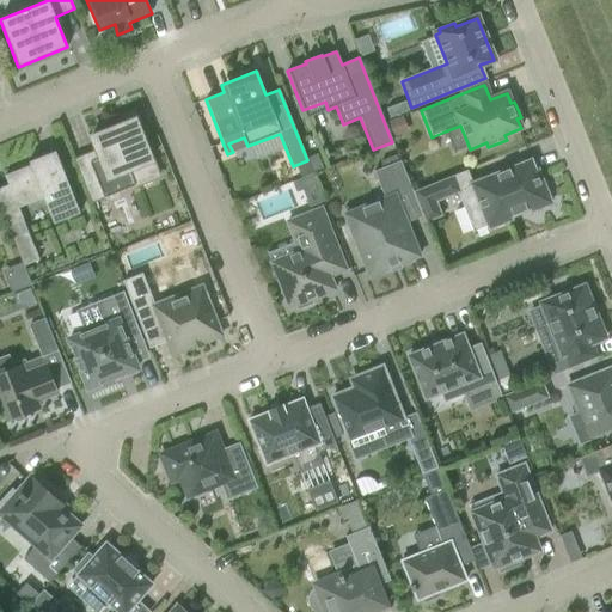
[(397,105),(386,109),(390,118),(401,114),(397,105)]
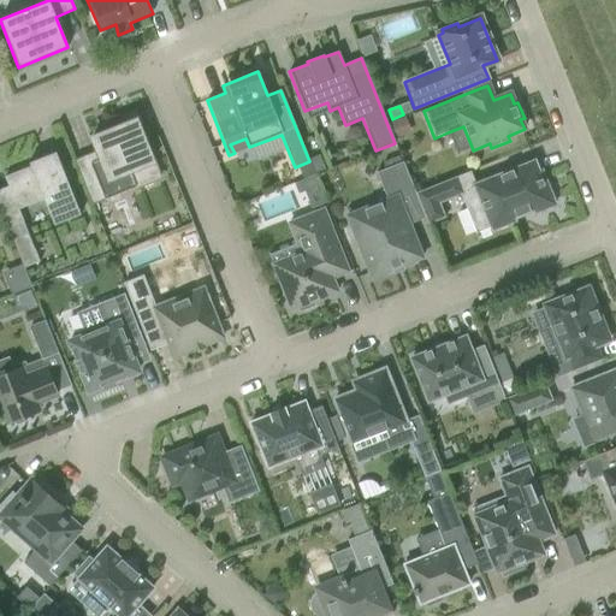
[(404,117),(389,123),(395,140),(410,134),(404,117)]
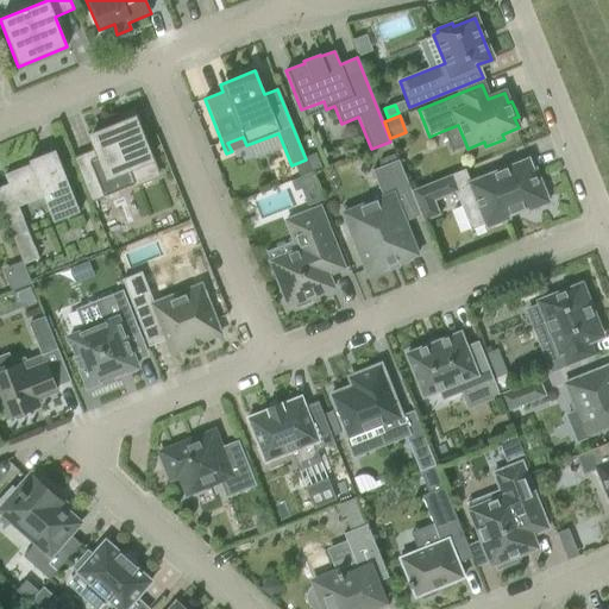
[(95,150),(74,158),(90,202),(136,186),(129,169),(151,161),(135,119),(90,137),(95,150)]
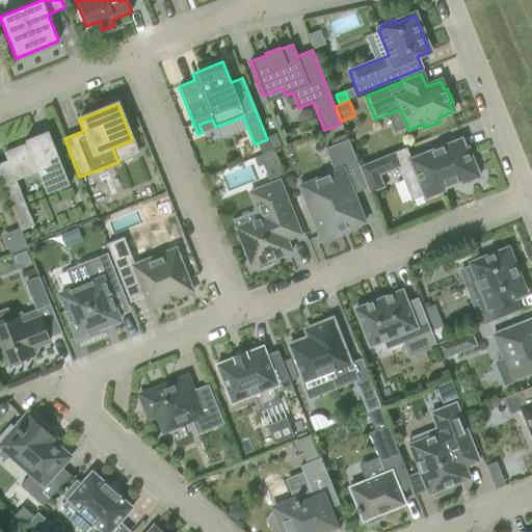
[(48,131),(36,136),(25,140),(26,144),(4,153),(7,161),(0,163),(0,180),(21,232),(34,227),(29,215),(20,191),(16,180),(37,171),(46,194),(70,185),(64,174),(48,131)]
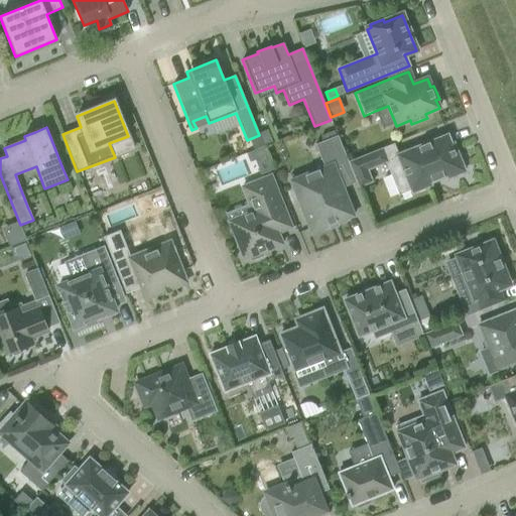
[(267,130),(259,133),(264,146),(272,142),(267,130)]
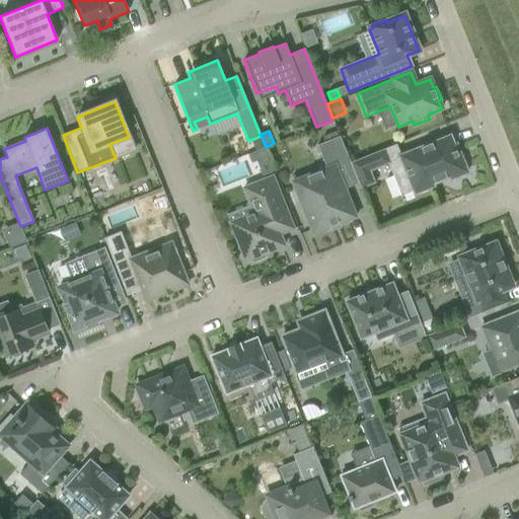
[(350,163),(358,183),(361,190),(375,183),(370,171),(388,164),(391,172),(409,180),(415,195),(433,187),(432,184),(449,177),(450,179),(467,173),(455,144),(453,145),(450,136),(400,156),(396,145),(350,163)]
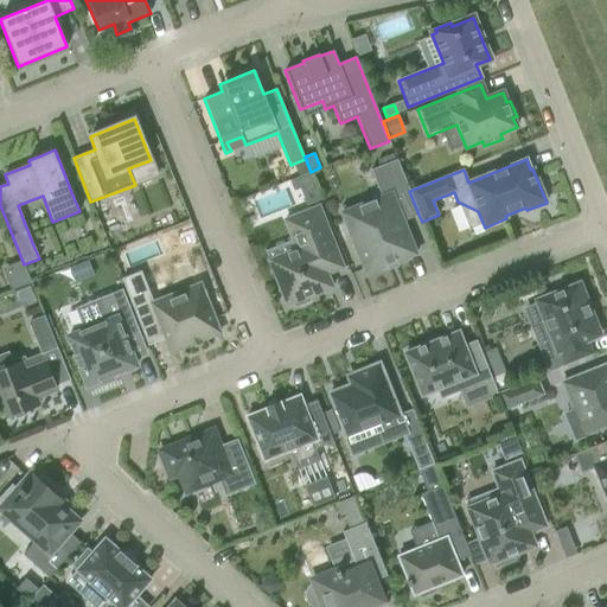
[(382,197),(371,200),(342,212),(366,274),(416,255),(403,222),(419,215),(409,191),(397,160),(371,171),(382,197)]
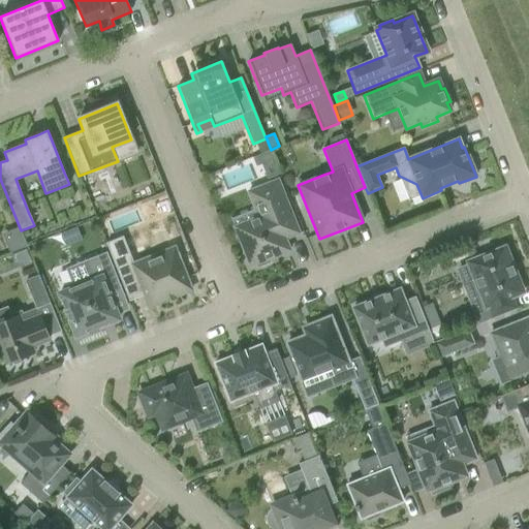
[(248,192),(258,217),(235,227),(250,267),(255,265),(257,268),(270,262),(269,259),(289,251),(285,239),(299,234),(278,180),(248,192)]
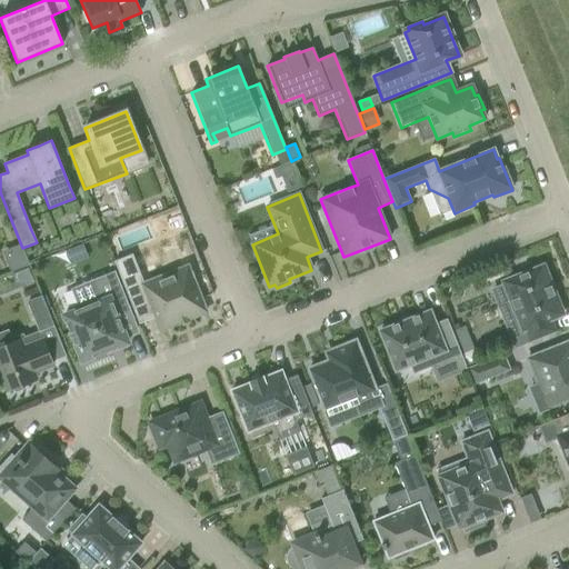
[(132,256),(115,262),(139,325),(156,318),(160,330),(206,312),(188,267),(143,285),(132,256)]
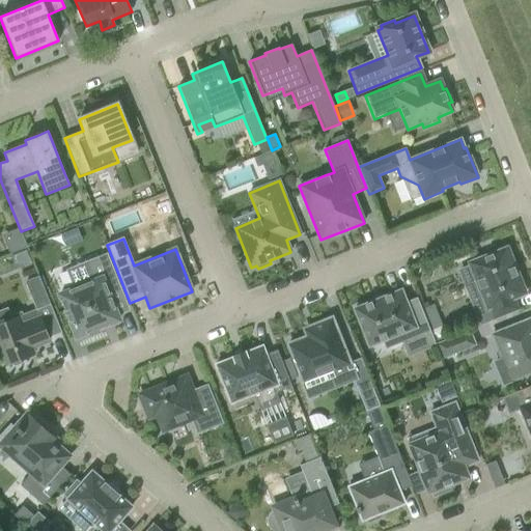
[(525,294),(506,249),(469,263),(477,282),(466,287),(481,326),(519,311),(513,299),(525,294)]
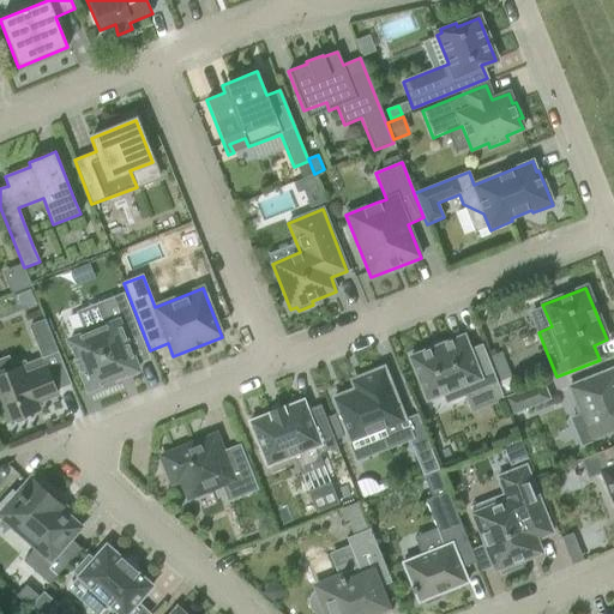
[(113,380),(137,371),(125,339),(138,335),(122,295),(98,305),(104,321),(84,330),(86,333),(68,341),(88,390),(94,389),(95,392),(114,385),(113,380)]
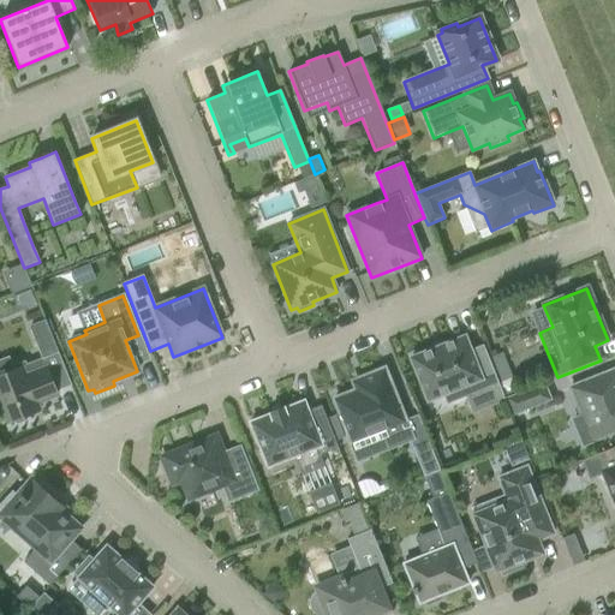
[(42,358),(58,352),(45,321),(29,327),(42,358)]
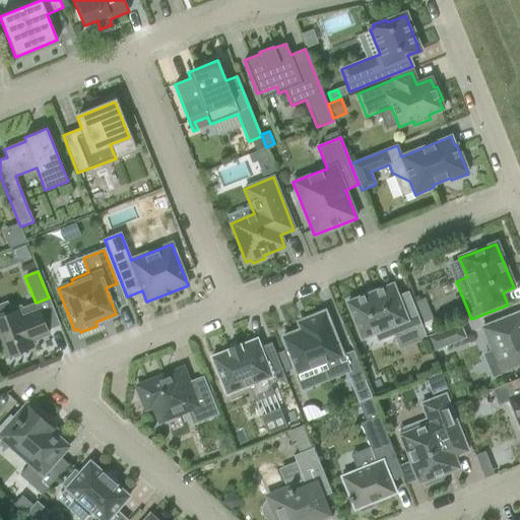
[(392,285),(347,303),(362,339),(375,333),(378,341),(394,335),(399,349),(420,340),(420,341),(427,339),(427,337),(420,323),(412,303),(408,291),(397,297),(392,285)]
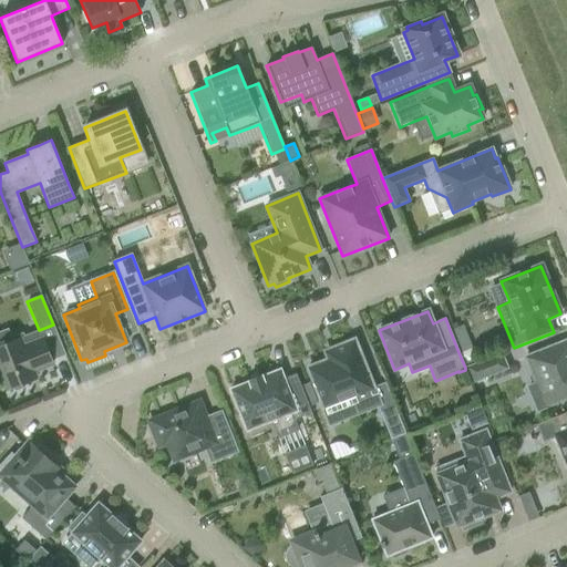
[(37,378),(34,372),(52,364),(42,339),(23,346),(20,339),(0,347),(0,373),(7,390),(11,388),(16,391),(24,388),(26,382),(37,378)]
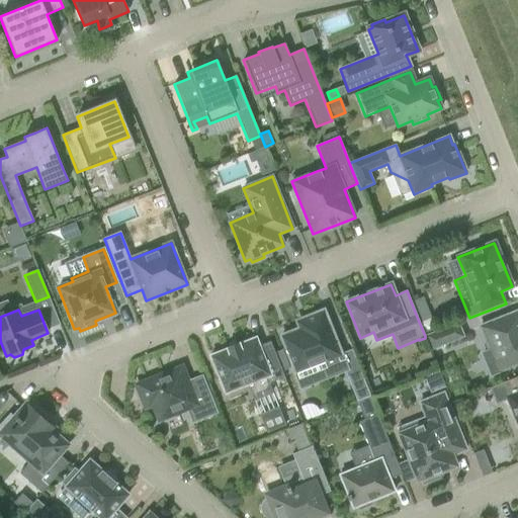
[(323,311),(307,318),(310,325),(281,337),(296,374),(325,363),(330,376),(346,369),(323,311)]
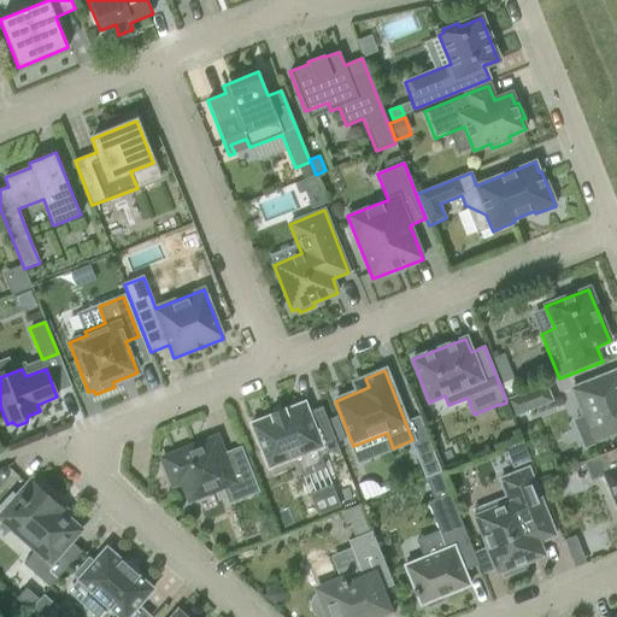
[(616,370),(571,389),(583,419),(592,417),(601,440),(616,433),(616,370)]
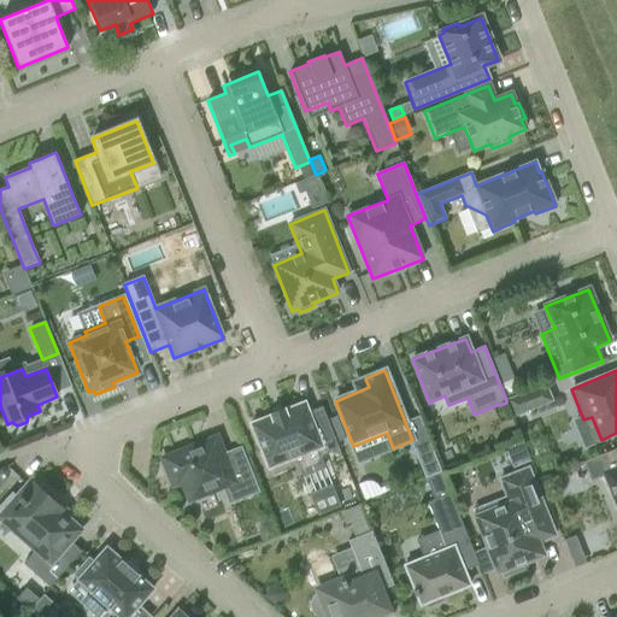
[(546,385),(506,400),(506,403),(513,418),(553,403),(546,385)]
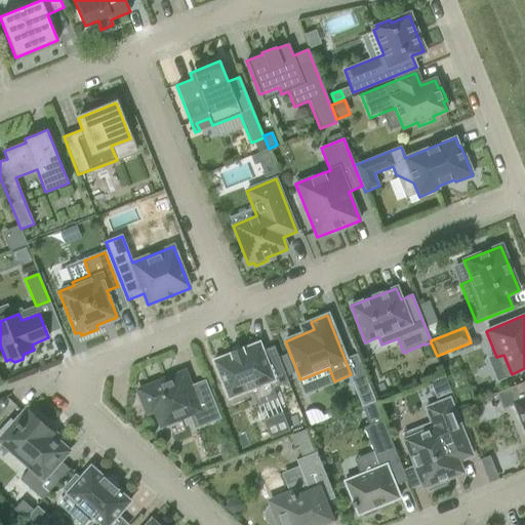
[(263,351),(259,342),(242,350),(241,348),(230,353),(230,354),(213,361),(229,399),(269,382),(272,390),(288,382),(274,347),(263,351)]
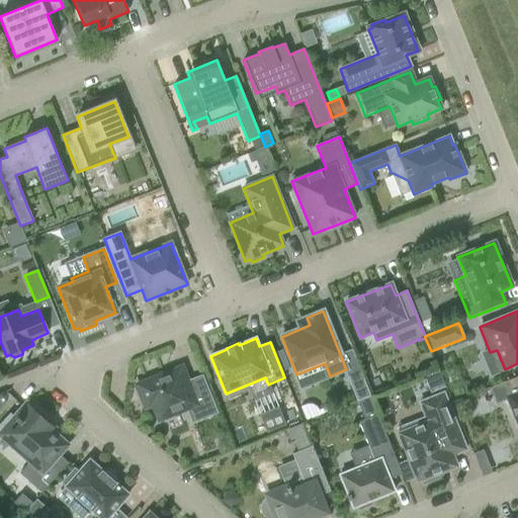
[(153,406),(156,415),(174,408),(177,414),(187,410),(192,422),(216,413),(204,383),(190,390),(182,367),(136,385),(145,409),(153,406)]
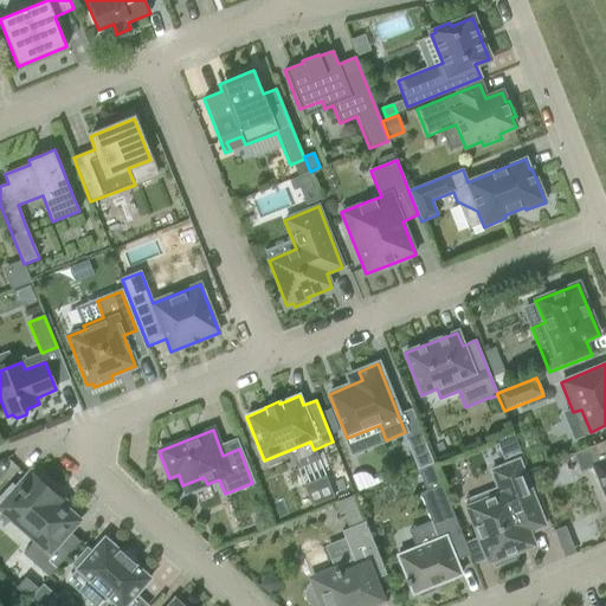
[(495,439),(503,459),(520,453),(511,432),(495,439)]
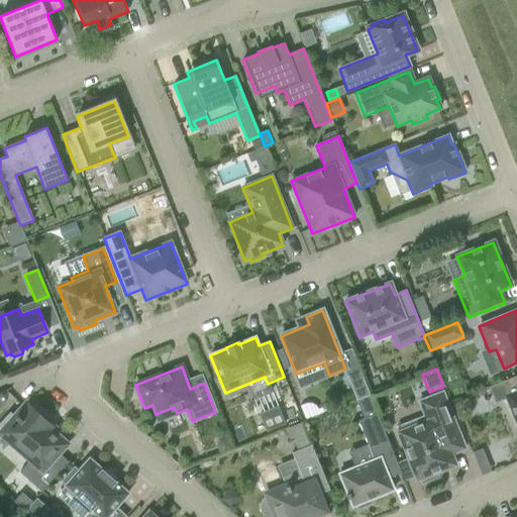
[(370,396),(359,371),(346,376),(356,401),(370,396)]
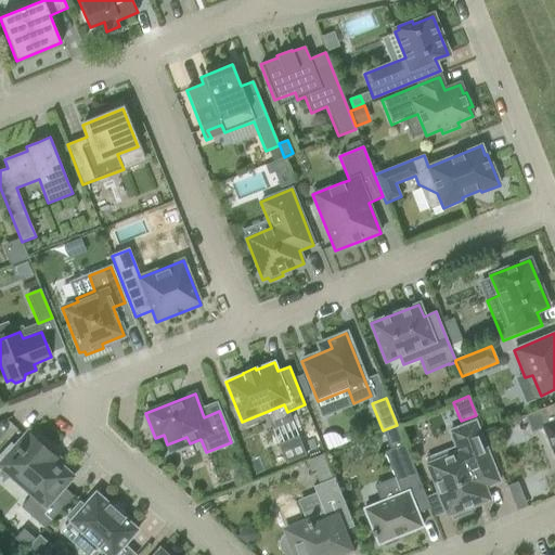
[(554,403),(525,416),(531,434),(545,428),(554,453),(554,403)]
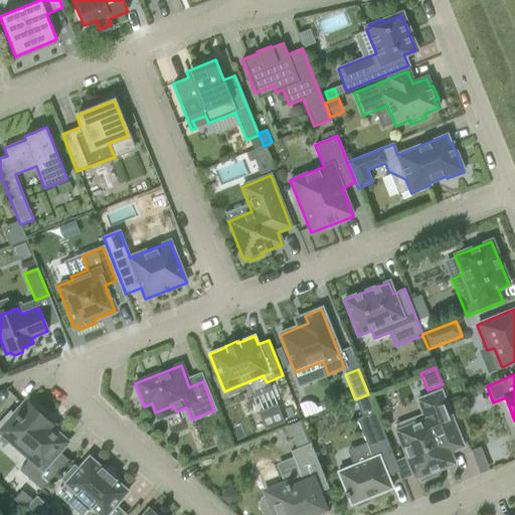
[(425,419),(416,423),(396,432),(415,480),(418,478),(419,482),(438,476),(436,471),(454,464),(450,453),(463,448),(441,391),(417,400),(425,419)]
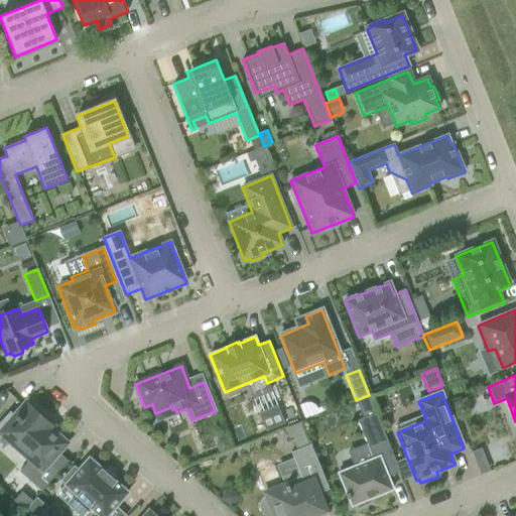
[(368,500),(387,492),(383,480),(400,473),(369,395),(356,400),(363,418),(357,420),(373,460),(339,474),(347,494),(345,494),(347,499),(349,499),(352,506),(356,504),(358,508),(369,503),(368,500)]
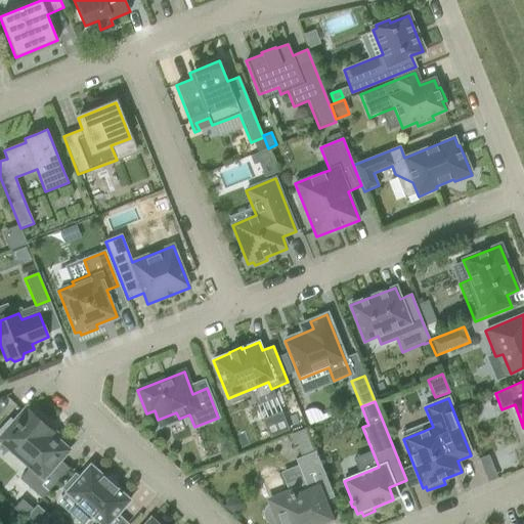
[(0,438),(0,440),(29,466),(30,467),(19,479),(42,499),(69,469),(58,461),(68,450),(51,436),(50,437),(44,432),(47,429),(49,431),(50,430),(48,428),(50,425),(36,411),(33,415),(27,409),(13,424),(10,422),(0,432),(0,437),(1,438),(0,438)]
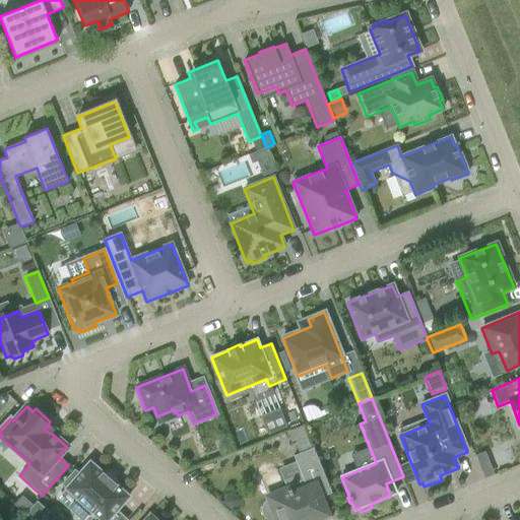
[(306,407),(301,409),(307,424),(321,417),(331,413),(329,408),(319,412),(317,409),(314,407),(310,406),(306,407)]
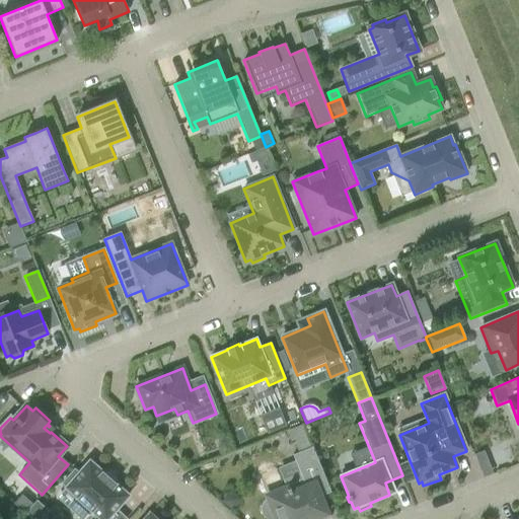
[(306,436),(293,442),(298,453),(311,448),(306,436)]
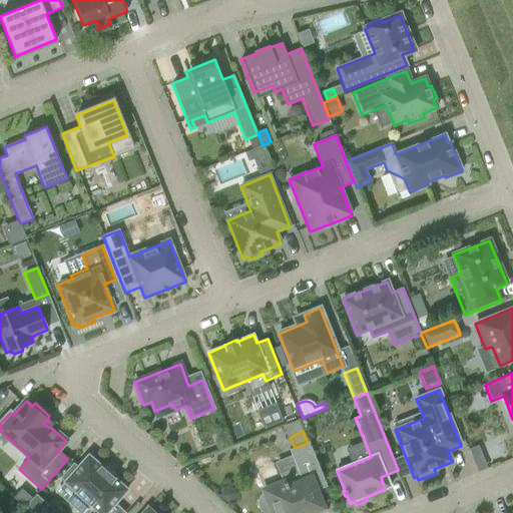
[(216,436),(213,443),(216,451),(230,446),(225,432),(216,436)]
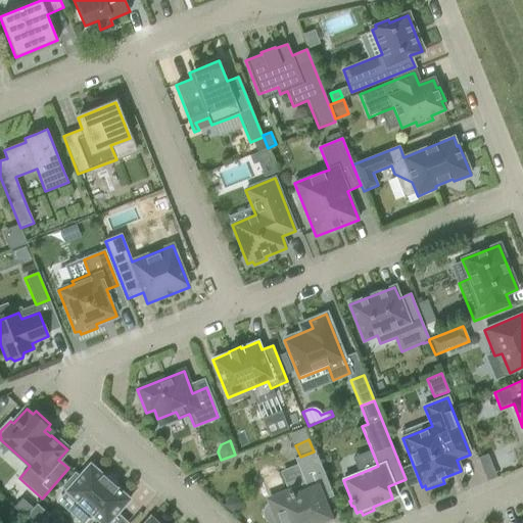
[(333,496),(315,450),(314,452),(300,457),(295,459),(303,481),(289,486),(291,491),(270,501),(271,504),(269,505),(267,506),(266,507),(265,509),(264,511),(264,513),(264,515),(265,517),(266,519),(267,520),(269,522),(271,522),(277,522),(278,522),(312,522),(313,522),(312,522),(315,522),(329,518),(322,502),(333,496)]
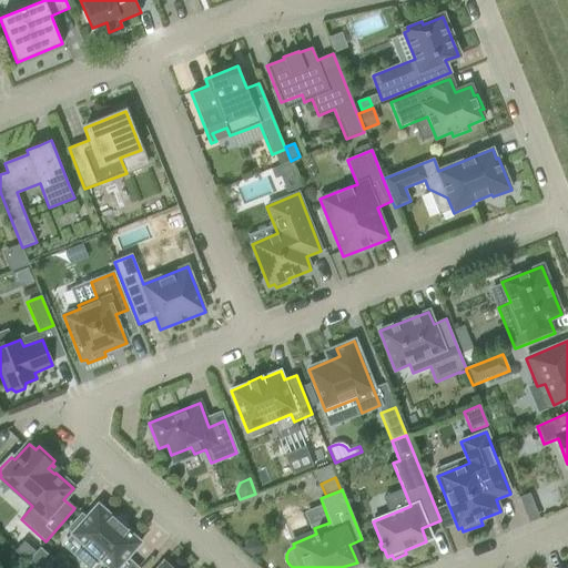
[(93,567),(101,560),(109,567),(118,567),(141,543),(127,530),(112,517),(98,505),(85,518),(81,514),(68,529),(72,534),(71,534),(85,546),(77,557),(89,567),(93,567)]
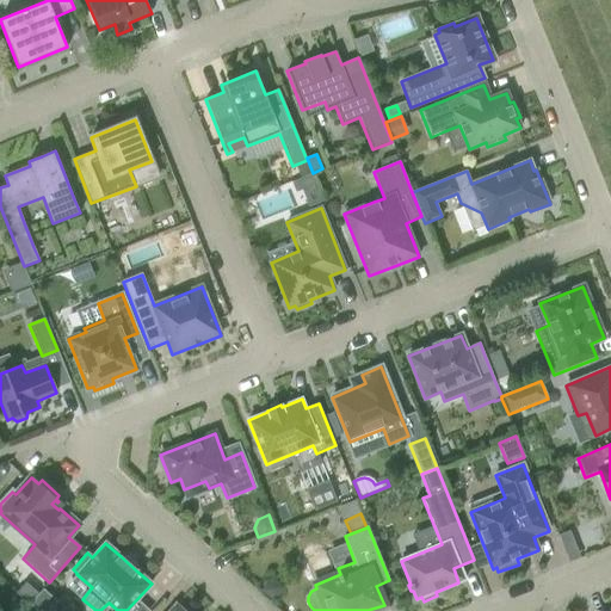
[(38,594),(25,582),(16,593),(29,605),(38,594)]
